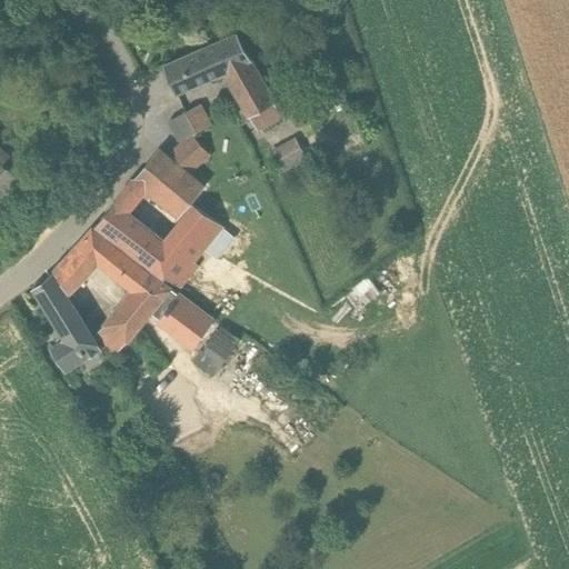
[(239,37),(166,65),(176,91),(225,71),(258,131),(285,118),(239,37)]
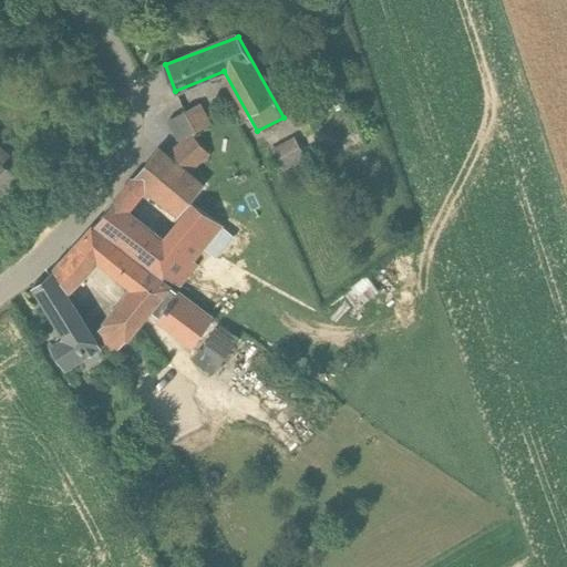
[(198,103),(185,111),(196,132),(209,124),(198,103)]
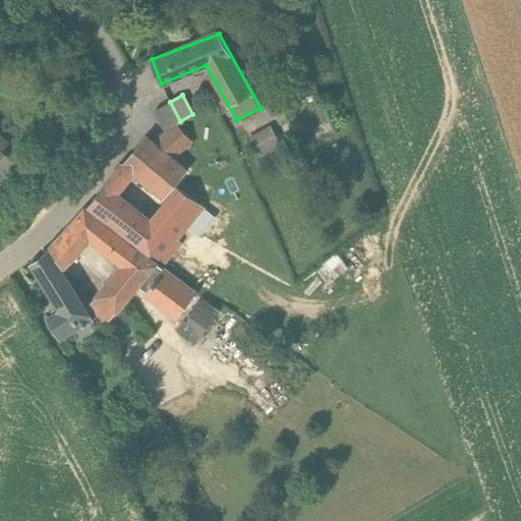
[(284,95),(268,104),(273,113),(289,103),(284,95)]
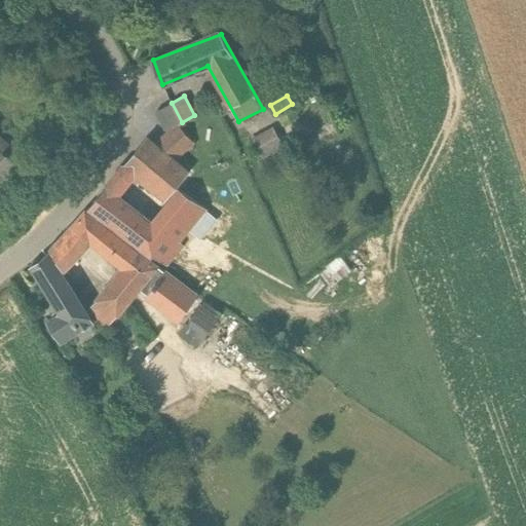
[(272,127),(248,141),(257,158),(282,145),(272,127)]
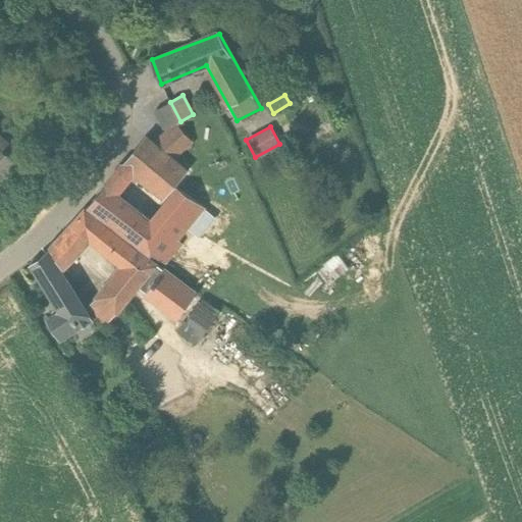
[(187,171),(173,160),(152,142),(145,137),(118,169),(129,178),(135,171),(165,198),(187,171)]
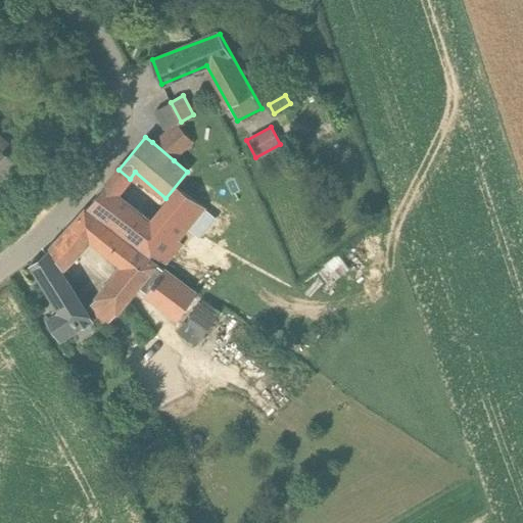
[(0,188),(8,196),(28,176),(0,149),(0,188)]
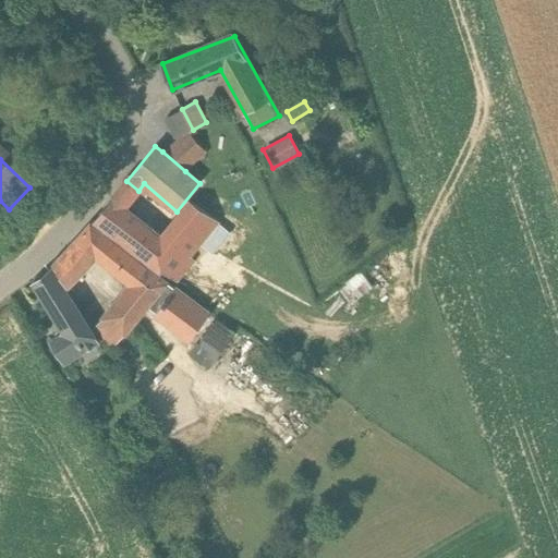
[(156,233),(124,207),(112,198),(95,219),(176,280),(193,259),(189,255),(199,243),(218,221),(191,202),(160,239),(155,234),(156,233)]
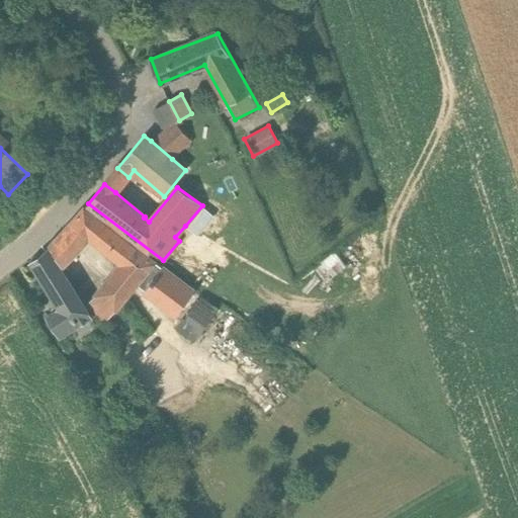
[(95,294),(84,308),(88,313),(100,327),(114,311),(116,312),(138,285),(146,291),(145,292),(175,316),(194,292),(137,249),(84,208),(71,223),(88,236),(119,260),(93,293),(95,294)]
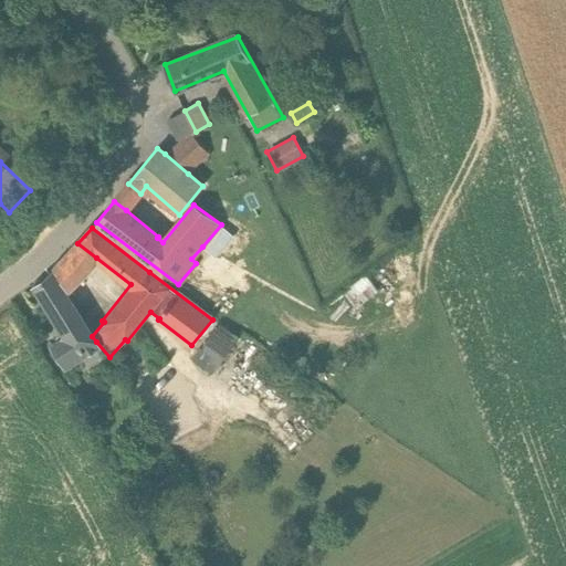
[(85,271),(66,257),(54,270),(67,290),(85,271)]
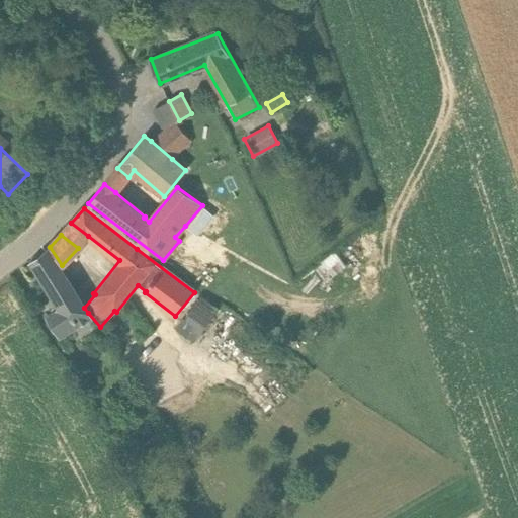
[(88,313),(84,308),(48,249),(31,262),(60,310),(48,318),(60,336),(90,318),(88,313)]
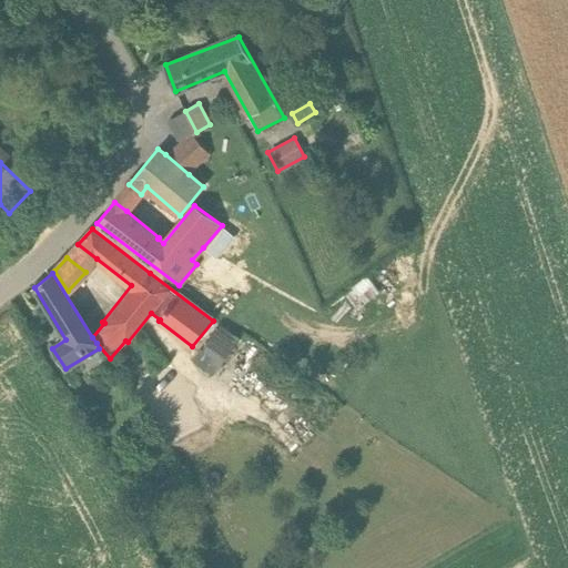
[(379,294),(366,277),(352,288),(365,305),(379,294)]
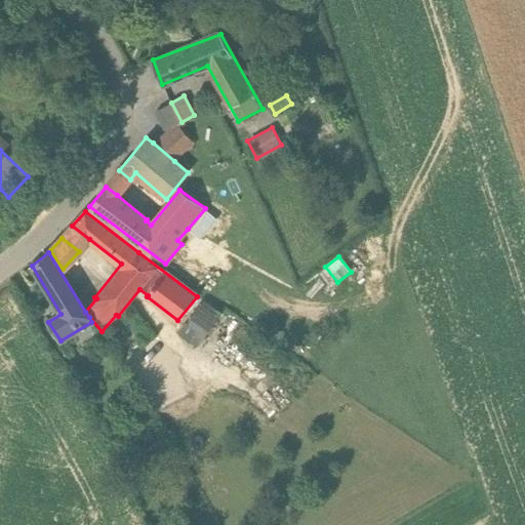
[(163,367),(174,360),(161,338),(150,346),(163,367)]
